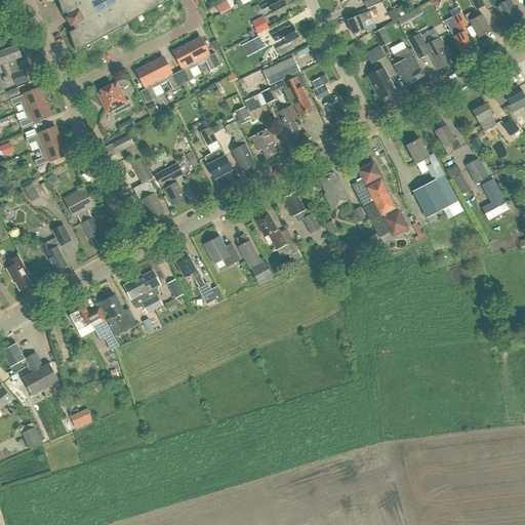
[(57,0),(64,14),(67,13),(68,16),(66,17),(68,23),(71,28),(73,26),(75,30),(69,33),(76,52),(168,1),(167,0),(57,0)]
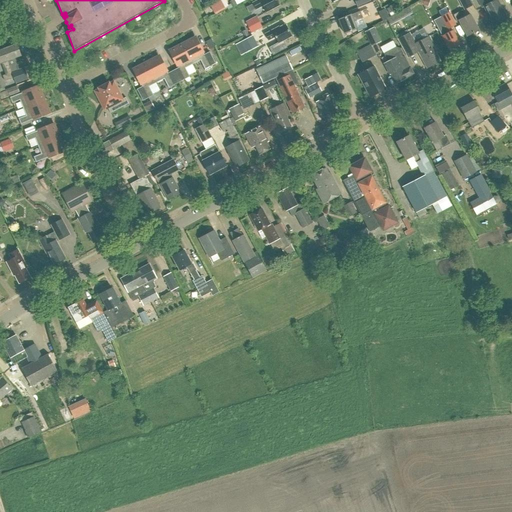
[(262,6),(266,12),(279,5),(276,0),(258,0),(252,3),(256,10),(262,6)]
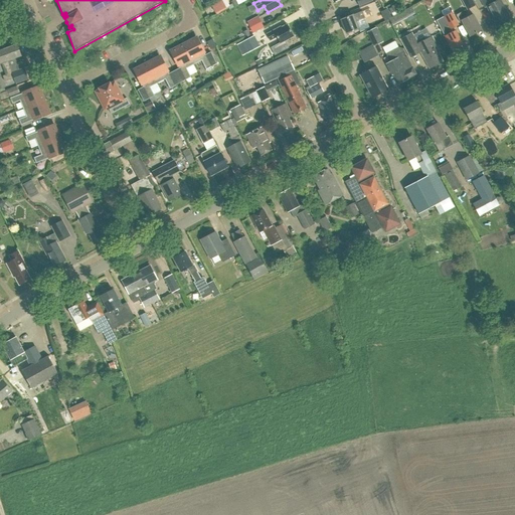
[(487,0),(490,5),(487,6),(496,25),(510,18),(500,0),(487,0)]
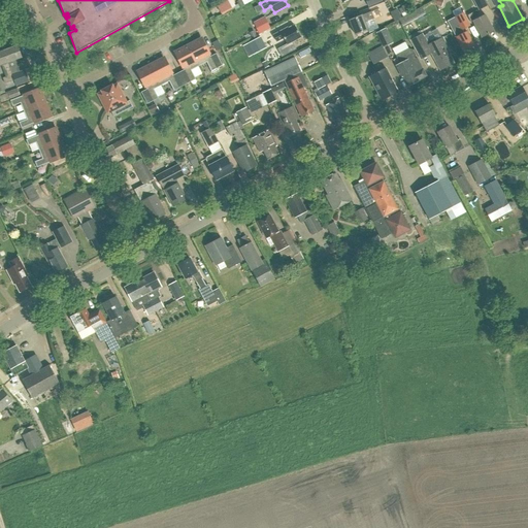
[(363,11),(360,4),(349,9),(351,15),(363,11)]
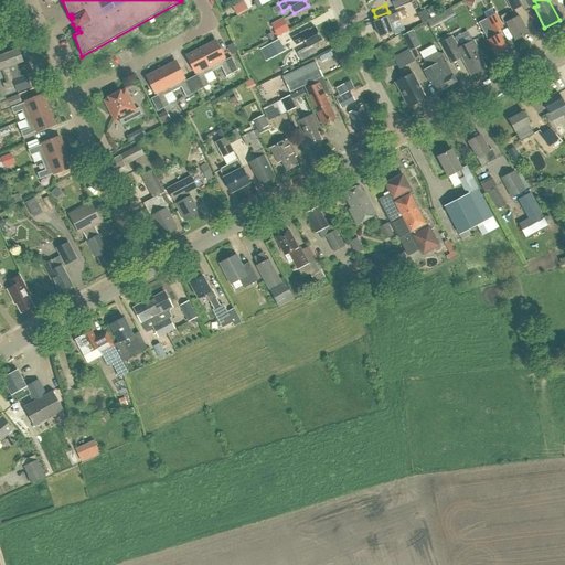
[(425,10),(417,13),(422,22),(428,19),(425,10)]
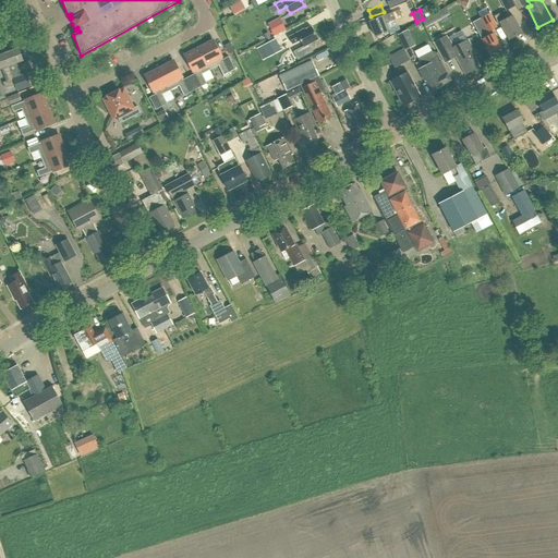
[(500,22),(508,38),(521,33),(513,15),(508,17),(505,10),(494,14),(498,23),(500,22)]
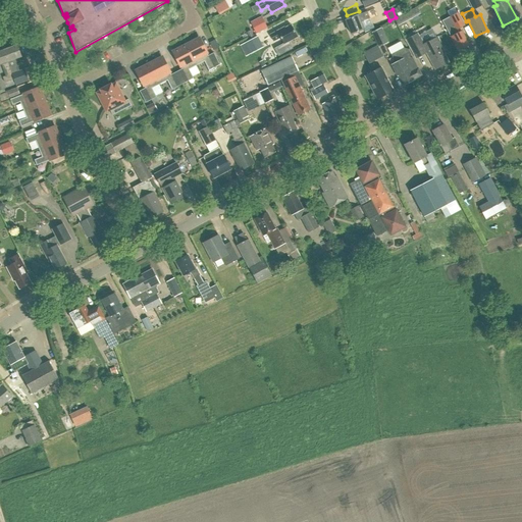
[(367,11),(346,20),(351,35),(363,30),(360,21),(369,17),(367,11)]
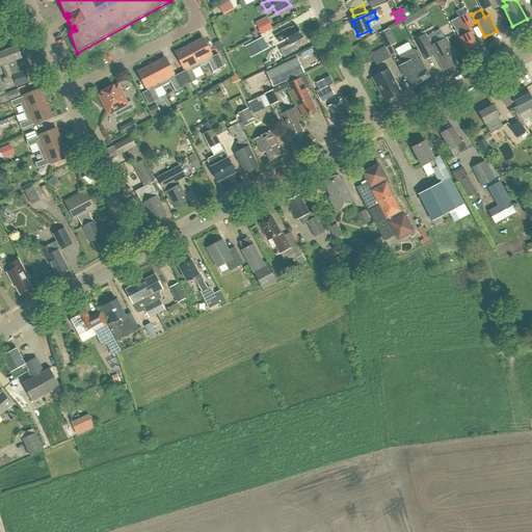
[(458,18),(462,26),(455,30),(459,37),(467,52),(478,47),(471,31),(469,33),(467,29),(473,26),(467,14),(458,18)]
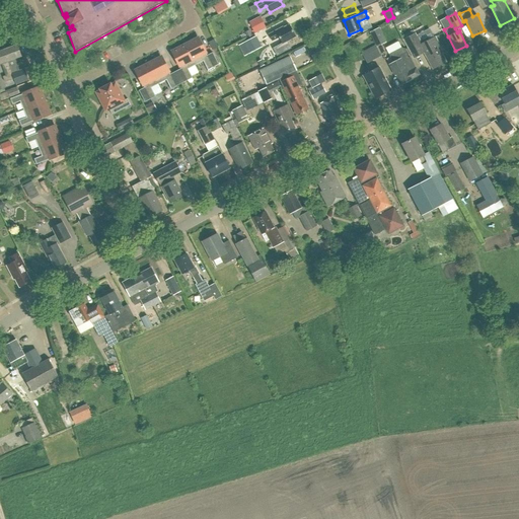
[(260,16),(248,22),(254,33),(265,28),(260,16)]
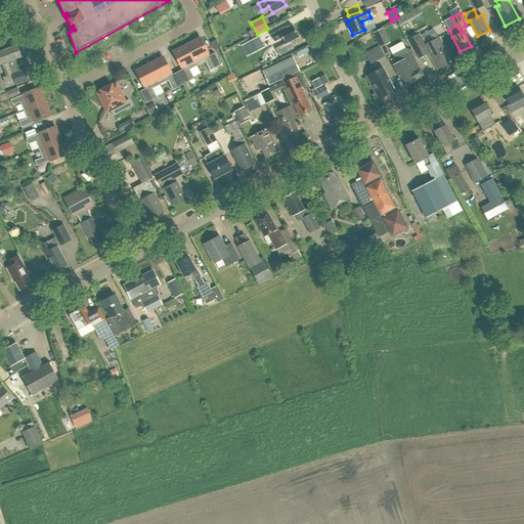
[(292,25),(287,29),(286,28),(271,36),(274,42),(281,38),(285,44),(299,37),(292,25)]
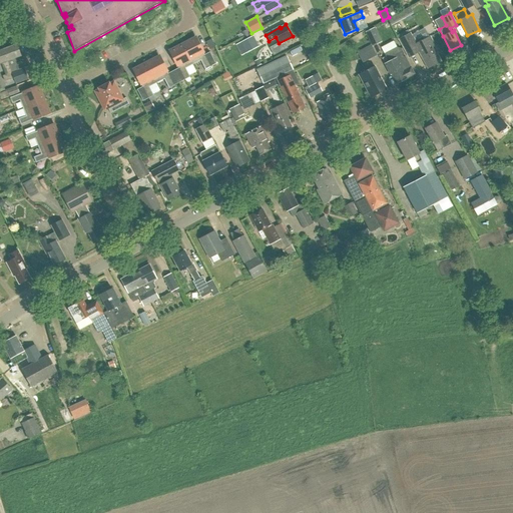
[(382,39),(375,25),(365,30),(372,44),(382,39)]
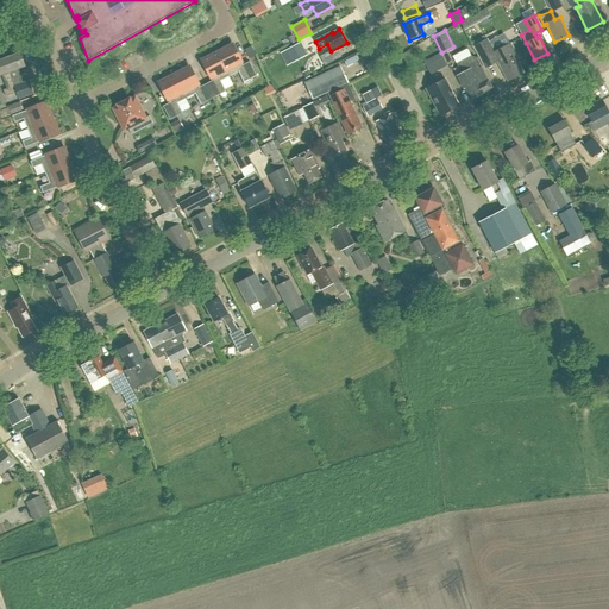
[(493,54),(485,41),(473,46),(483,64),(495,57),(507,81),(523,73),(518,63),(519,63),(514,52),(515,51),(510,44),(493,54)]
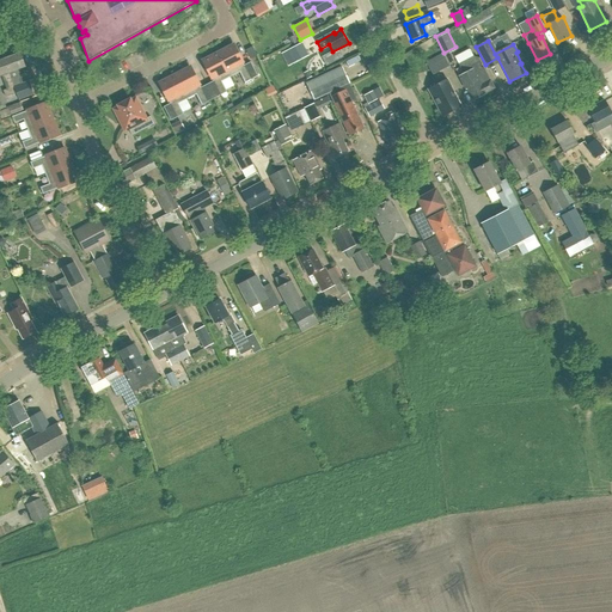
[(281,53),(288,66),(306,56),(299,43),(281,53)]
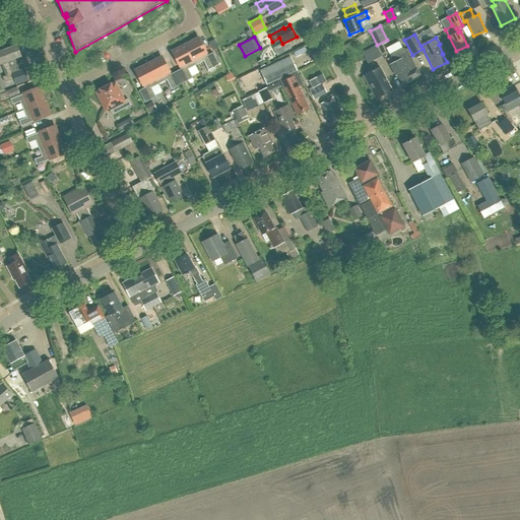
[(186,45),(196,66),(203,62),(208,70),(219,65),(212,53),(207,56),(198,39),(186,45)]
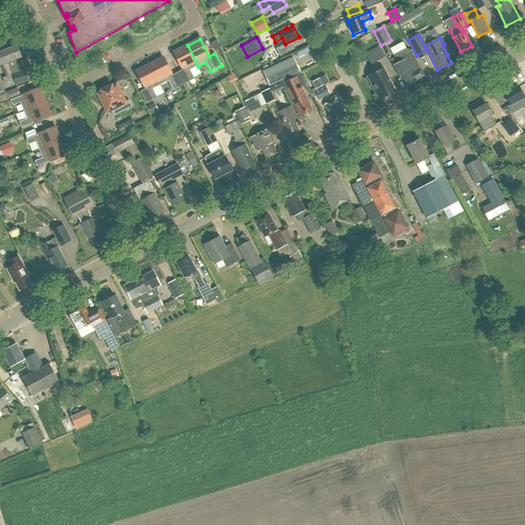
[(174,67),(184,85),(195,79),(190,70),(198,67),(188,45),(174,52),(180,65),(174,67)]
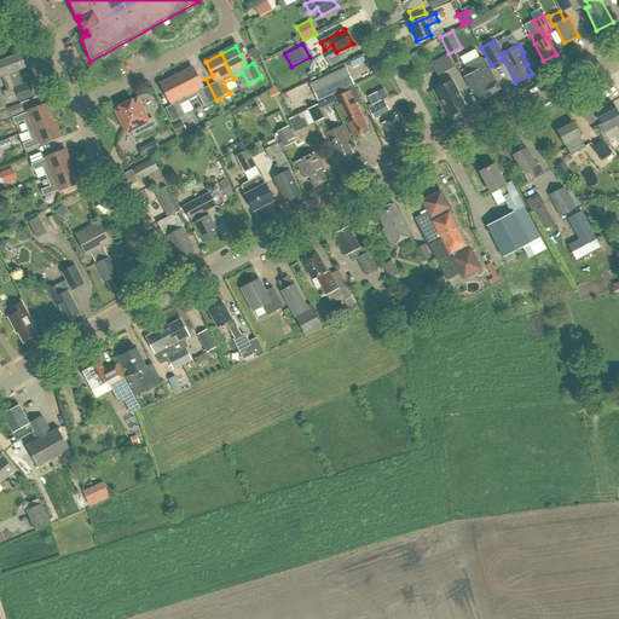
[(10,74),(17,93),(21,100),(34,96),(29,82),(22,85),(19,79),(21,77),(18,70),(25,68),(21,55),(4,59),(10,74)]
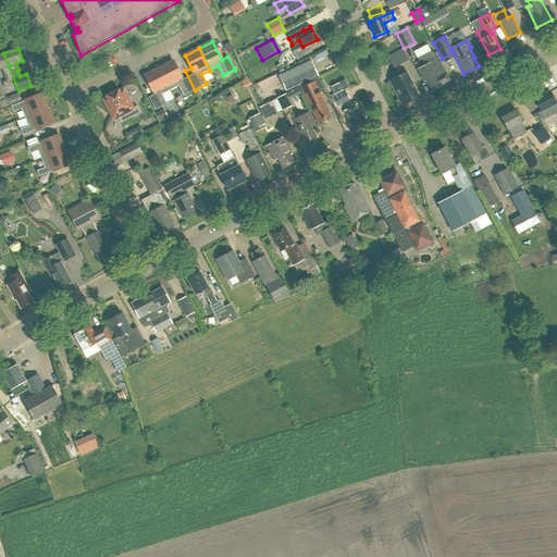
[(425,82),(431,91),(442,85),(450,81),(440,61),(436,63),(435,60),(438,59),(435,52),(431,51),(417,59),(421,66),(417,69),(424,82),(425,82)]
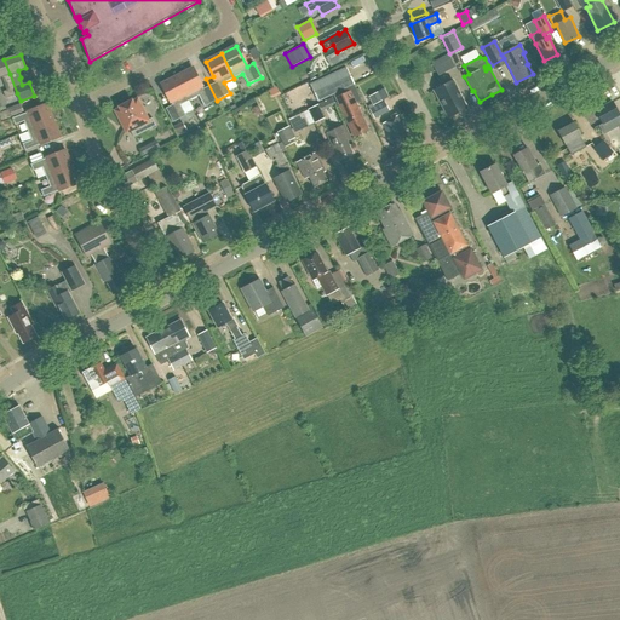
[(4,92),(6,98),(17,95),(19,102),(19,101),(21,101),(17,93),(10,74),(4,59),(0,61),(0,76),(3,76),(7,91),(4,92)]
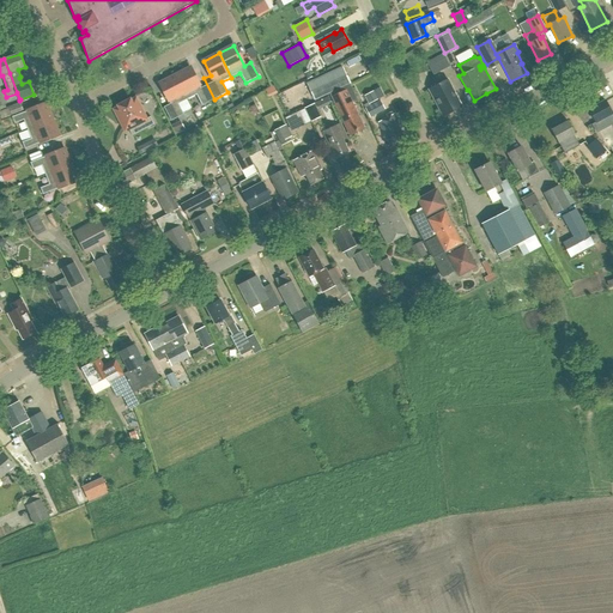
[(368,66),(370,72),(378,68),(375,62),(368,66)]
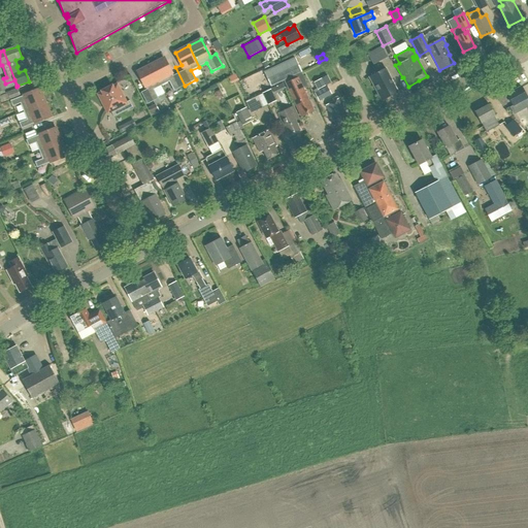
[(151,65),(162,86),(169,83),(173,91),(185,86),(175,67),(170,70),(164,58),(151,65)]
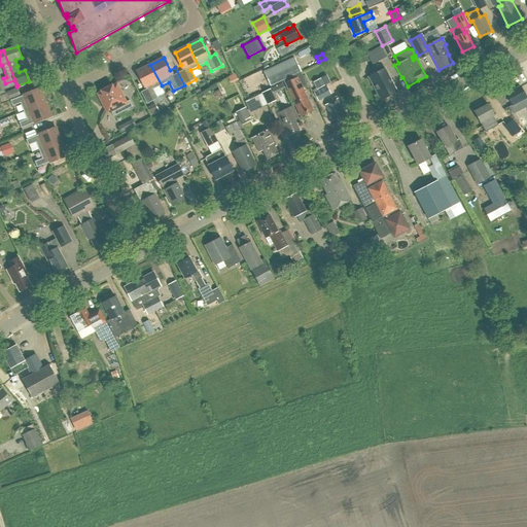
[(284,80),(301,116),(313,111),(302,88),(307,85),(301,72),(294,58),(265,72),(271,86),(284,80)]
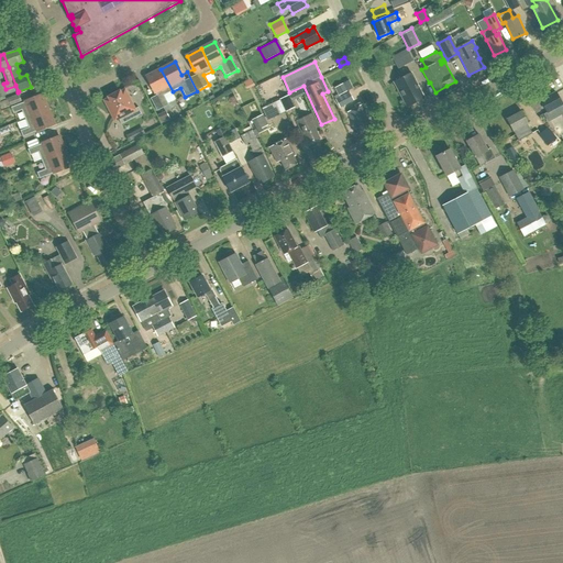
[(151,99),(157,111),(169,106),(164,96),(173,91),(161,69),(146,77),(156,96),(151,99)]
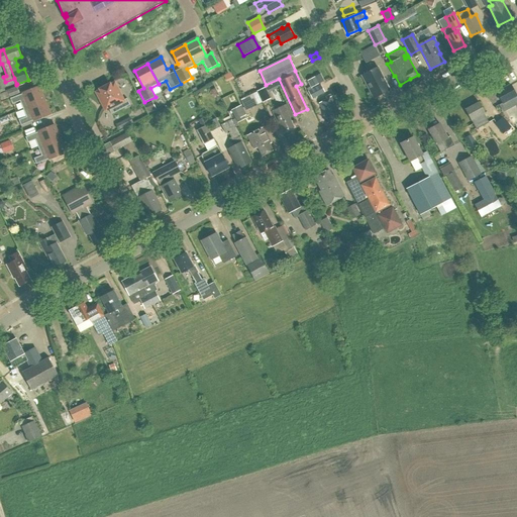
[(377,66),(362,75),(369,89),(370,89),(374,97),(376,96),(378,96),(379,95),(380,93),(389,88),(377,66)]
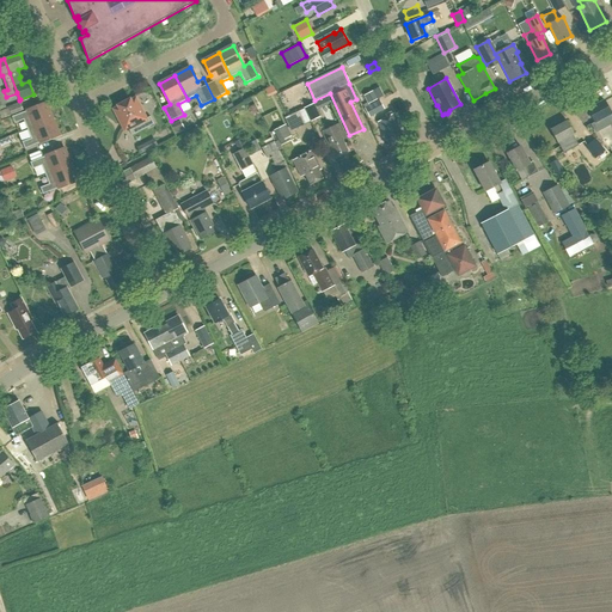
[(362,96),(367,104),(383,96),(378,87),(362,96)]
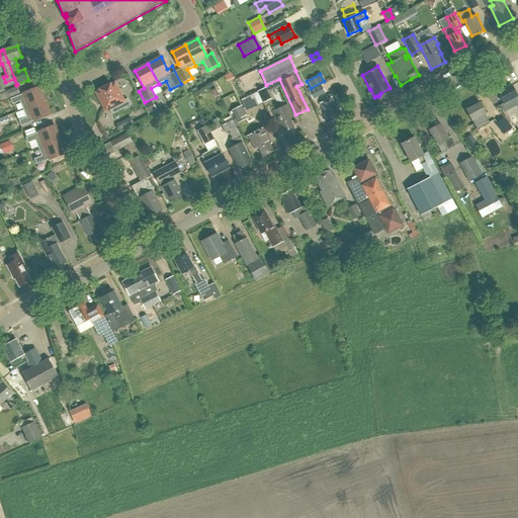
[(202,85),(199,78),(193,81),(196,88),(202,85)]
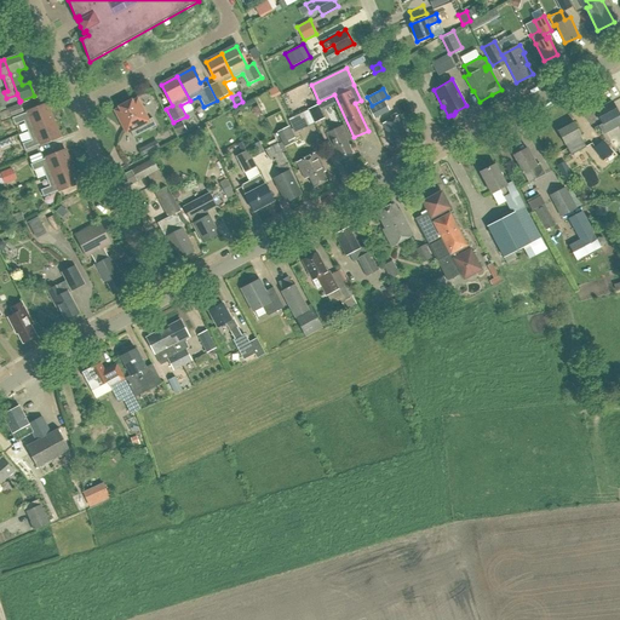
[(130,131),(133,138),(156,126),(153,119),(148,121),(137,101),(132,103),(131,101),(119,107),(121,109),(116,112),(127,132),(130,131)]
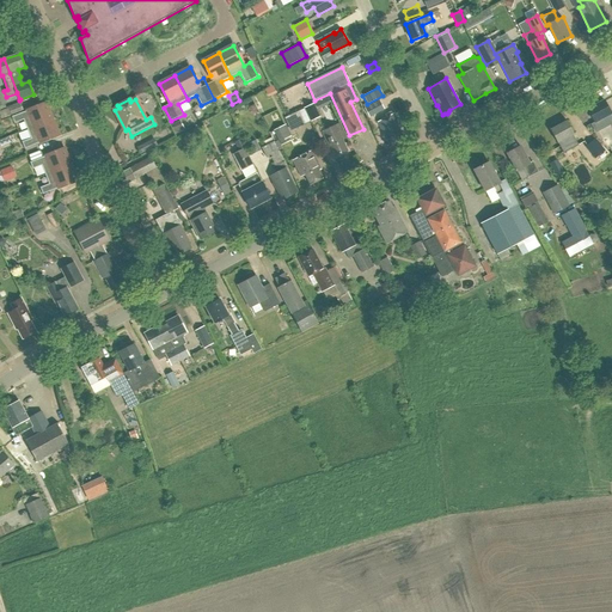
[(365,108),(369,117),(385,108),(380,99),(365,108)]
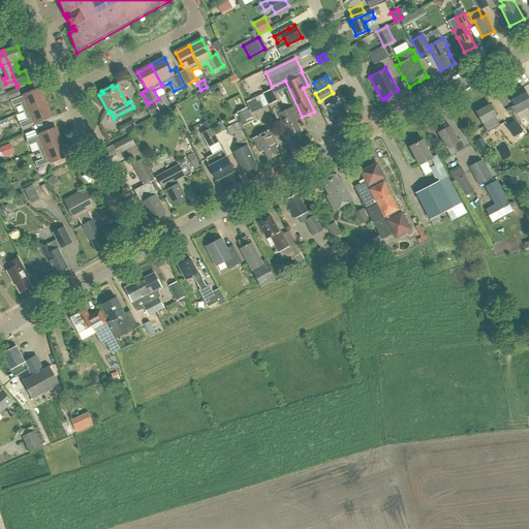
[(522,101),(526,109),(528,106),(528,101),(527,98),(528,98),(522,87),(507,95),(514,105),(522,101)]
